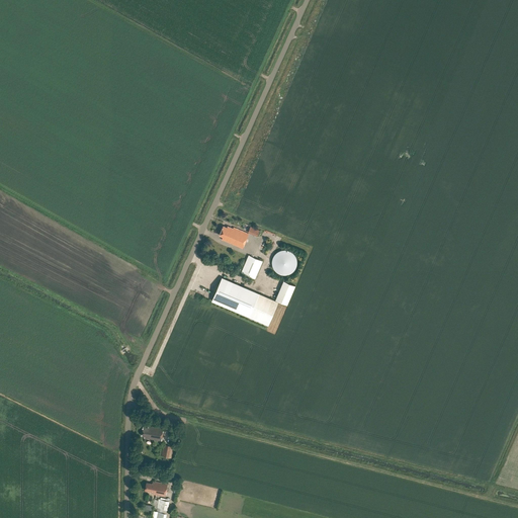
[(223,239),(243,248),(249,233),(234,227),(234,228),(228,226),(228,227),(224,226),(220,235),(224,236),(223,239)]
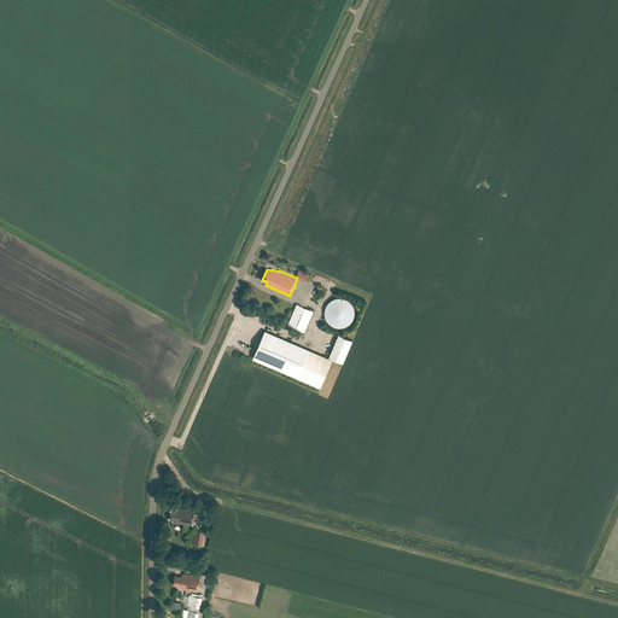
[(308,281),(312,274),(299,269),(297,277),(308,281)]
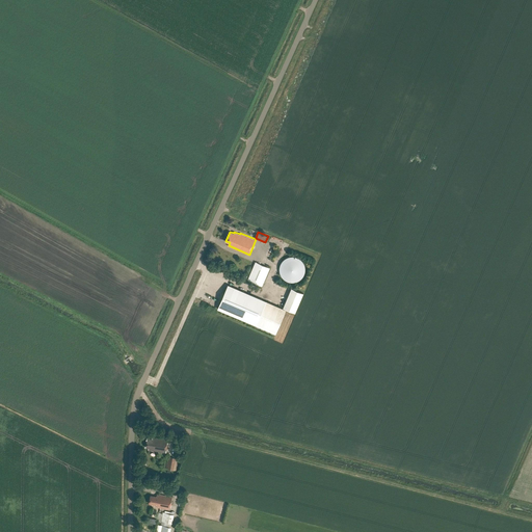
[(272,249),(274,243),(277,244),(278,240),(274,238),(269,248),(272,249)]
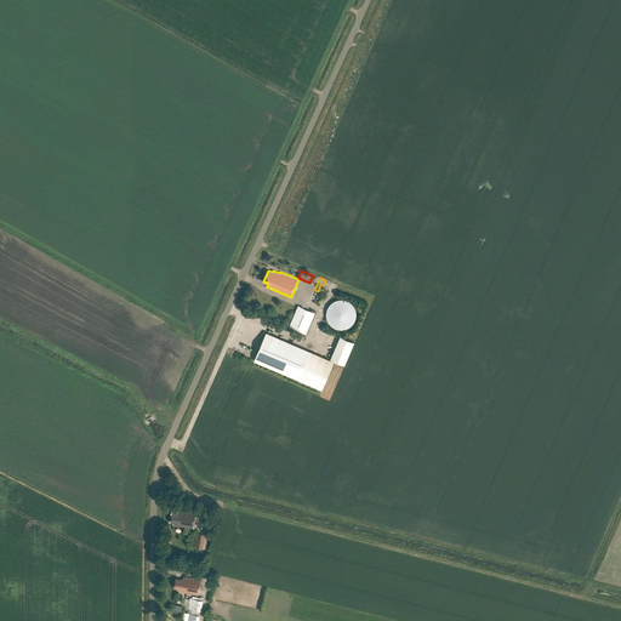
[(298,306),(289,326),(306,334),(315,313),(298,306)]
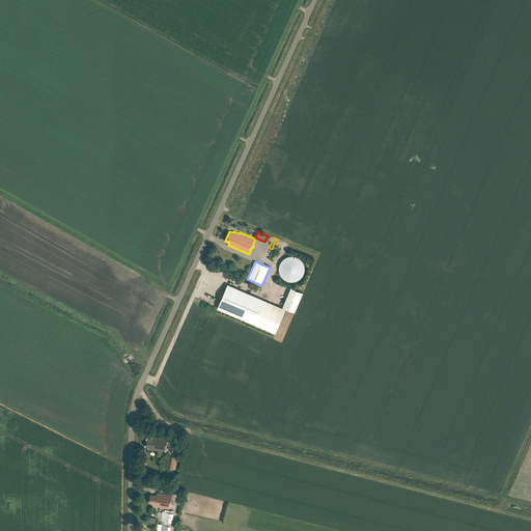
[(228,284),(218,308),(232,314),(275,333),(286,309),(243,290),(228,284)]
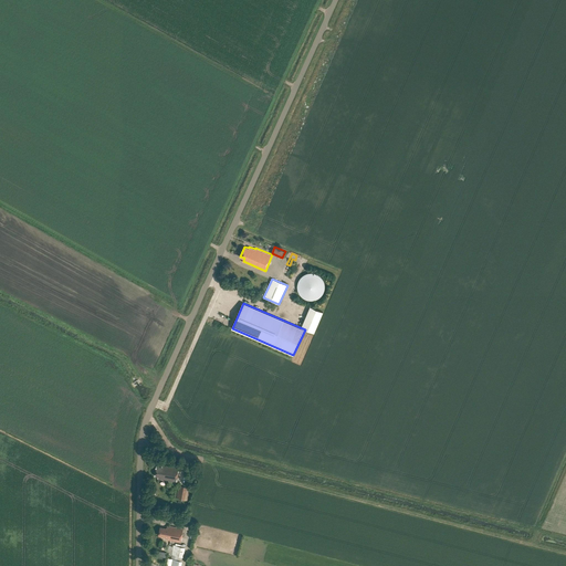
[(311,306),(302,327),(314,333),(323,312),(311,306)]
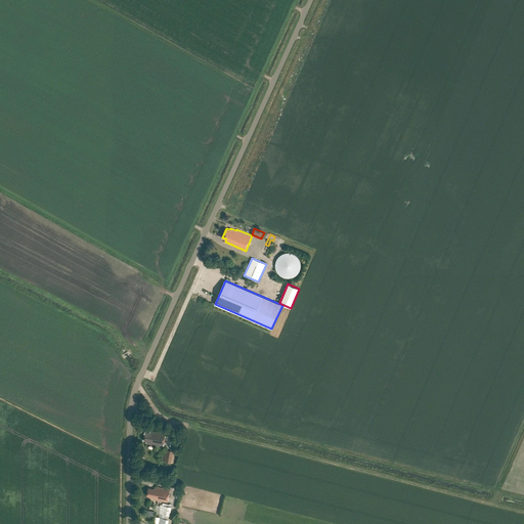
[(150,431),(150,432),(144,431),(143,440),(146,441),(146,443),(164,446),(166,433),(155,431),(155,432),(150,431)]
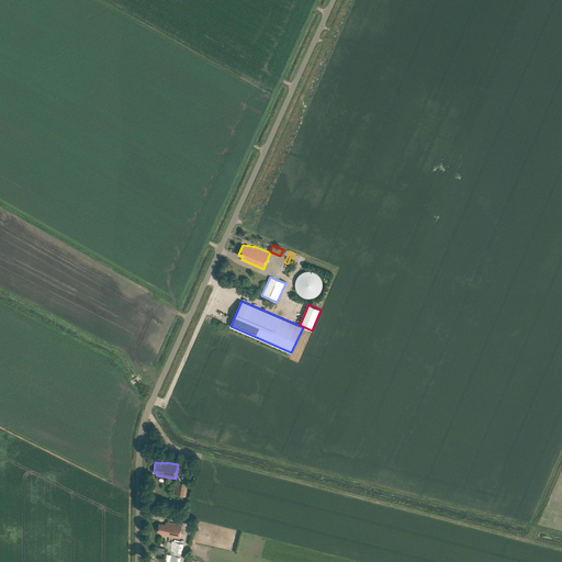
[(178,482),(176,494),(186,495),(188,483),(178,482)]
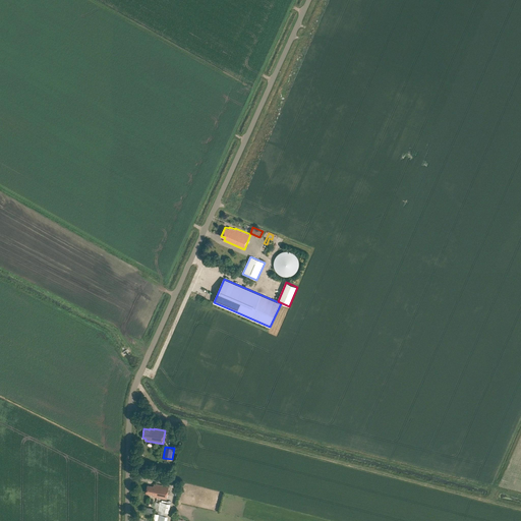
[(156,497),(166,499),(169,486),(154,483),(153,486),(148,485),(146,493),(152,494),(152,495),(156,496),(156,497)]
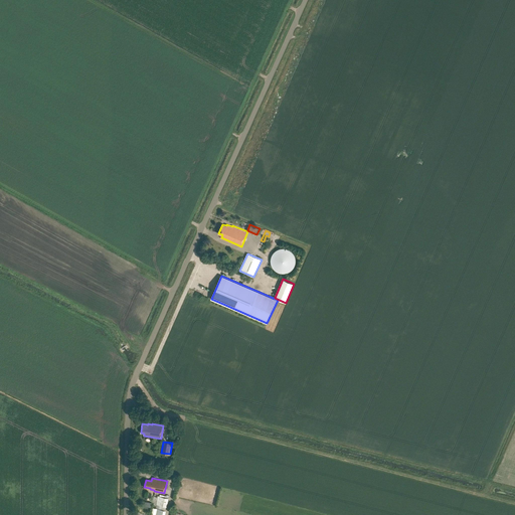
[(152,505),(156,505),(155,507),(157,508),(157,509),(155,514),(165,514),(166,509),(166,506),(167,502),(168,502),(169,495),(167,494),(166,495),(160,494),(159,496),(158,495),(157,497),(154,496),(152,505)]
